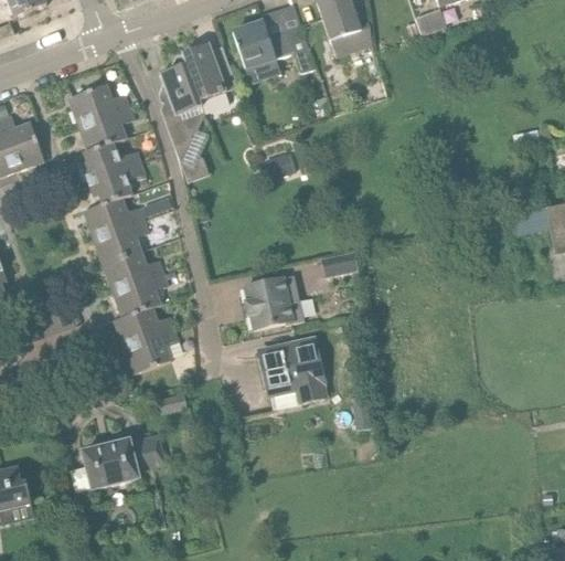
[(46,3),(45,0),(7,0),(13,17),(46,3)]
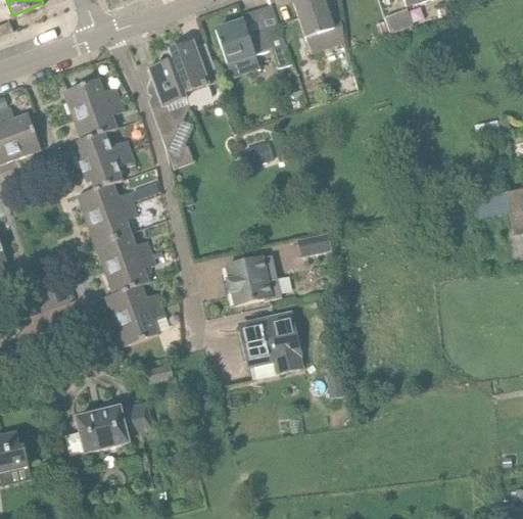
[(293,0),(304,38),(333,28),(327,10),(332,9),(330,3),(325,4),(323,0),(293,0)]
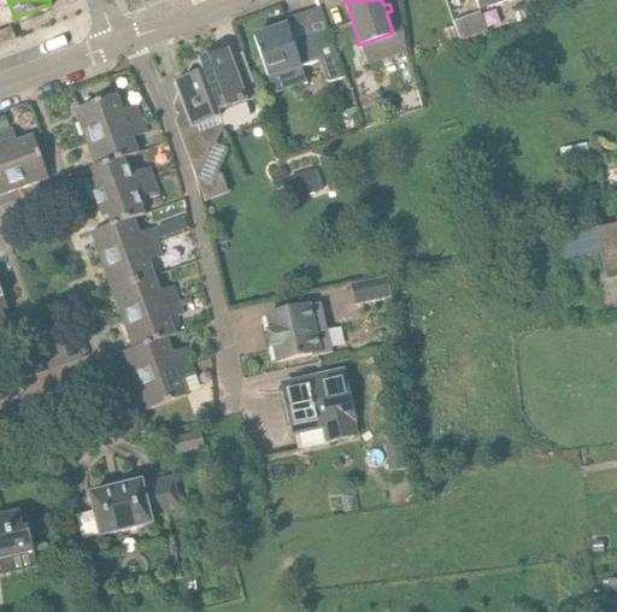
[(487,27),(481,10),(453,18),(459,36),(487,27)]
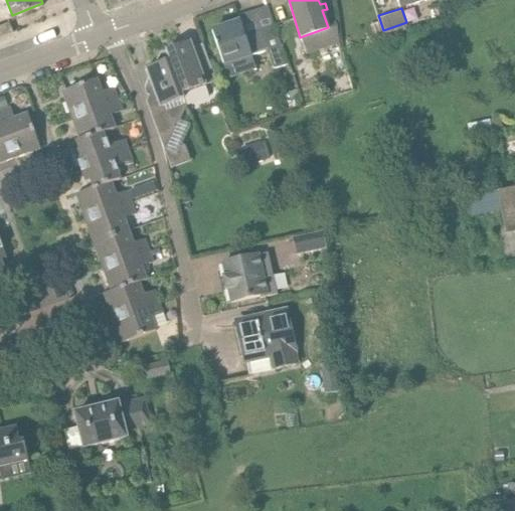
[(239,19),(211,28),(227,75),(255,65),(250,51),(267,46),(274,65),(286,61),(268,9),(267,9),(272,23),(243,32),(239,19)]
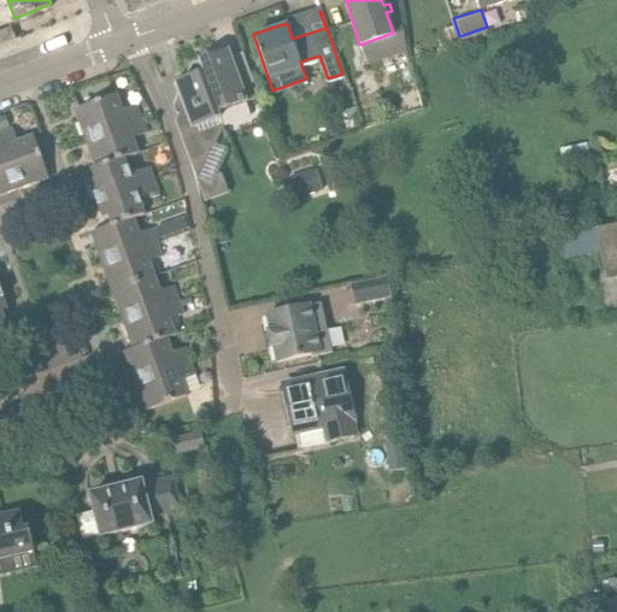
[(0,25),(0,41),(16,35),(11,22),(0,25)]
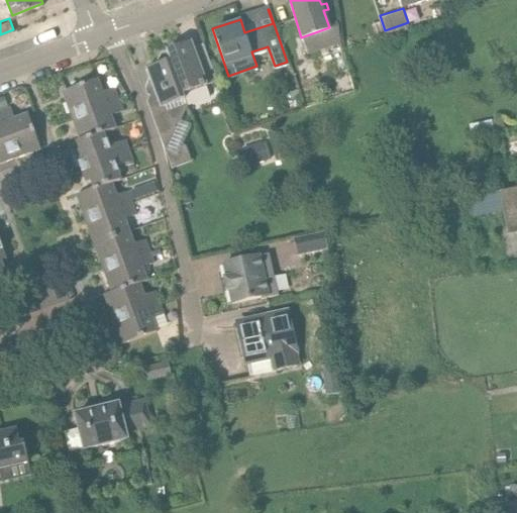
[(217,78),(203,41),(192,45),(176,40),(174,45),(165,48),(186,105),(187,102),(183,92),(208,82),(217,78)]
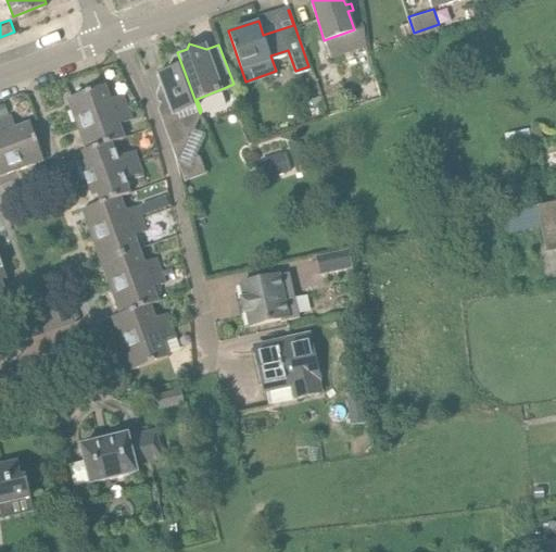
[(200,113),(177,52),(173,53),(156,89),(163,92),(158,105),(184,177),(205,170),(200,153),(199,148),(205,132),(194,126),(200,113)]
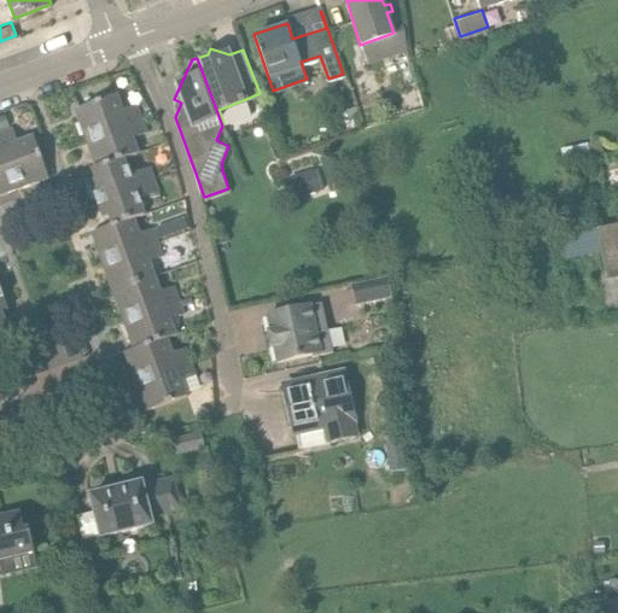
[(75,106),(86,136),(141,116),(135,101),(122,106),(116,91),(75,106)]
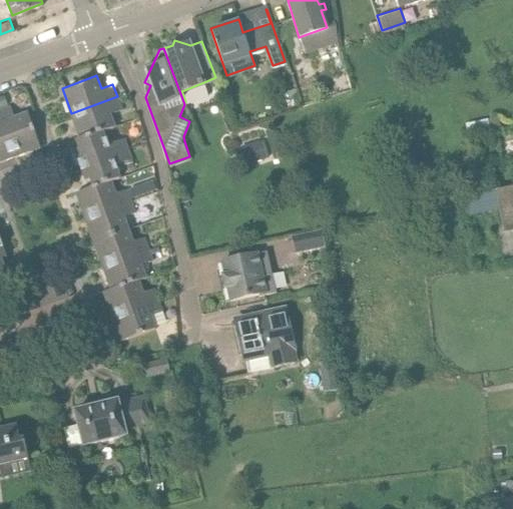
[(75,137),(76,138),(102,128),(102,129),(114,125),(109,111),(121,107),(117,96),(71,113),(79,136),(75,137)]
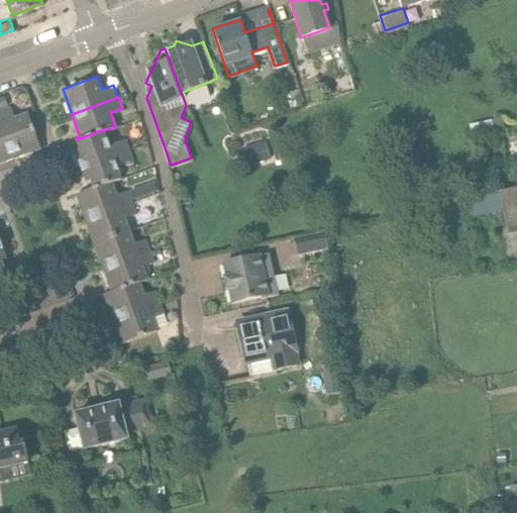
[(0,108),(0,112),(15,156),(40,146),(27,111),(14,116),(10,104),(0,108)]
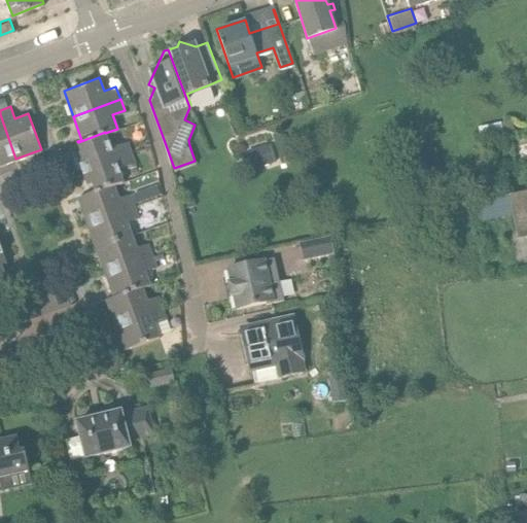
[(0,163),(15,159),(0,114),(0,163)]
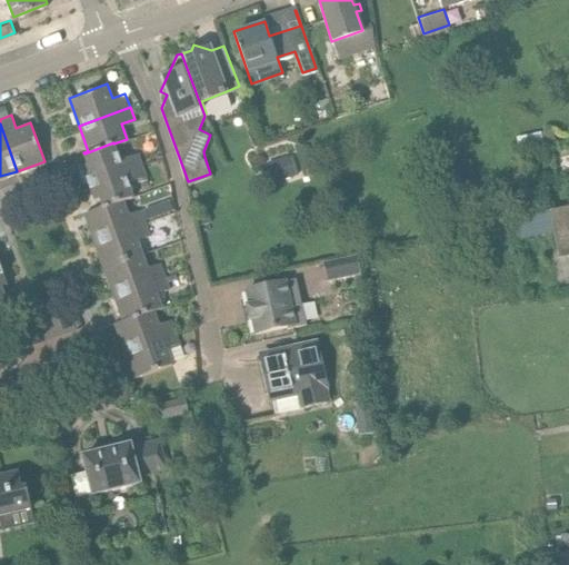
[(541,130),(517,135),(519,147),(543,142),(541,130)]
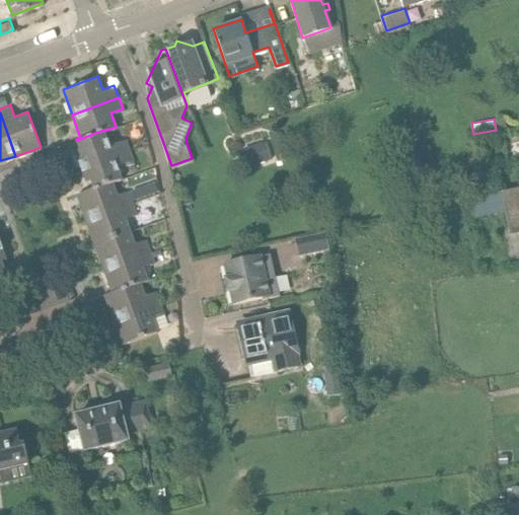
[(81,165),(129,148),(126,138),(108,144),(103,131),(103,130),(77,140),(80,148),(75,150),(81,165)]
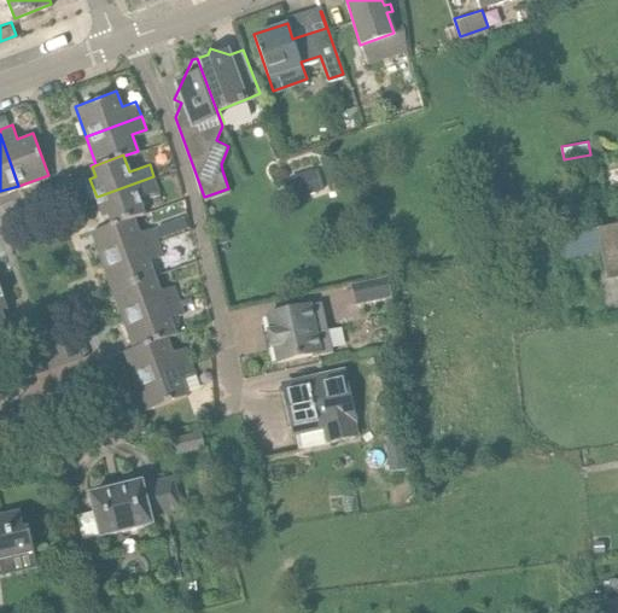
[(313,165),(290,174),(297,194),(320,186),(313,165)]
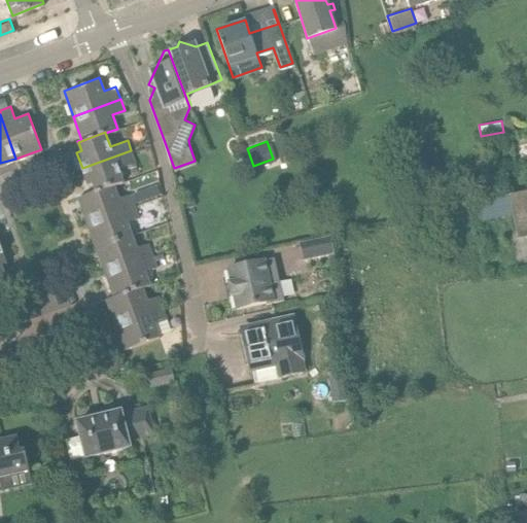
[(77,196),(78,198),(114,184),(123,181),(117,166),(127,163),(128,167),(136,164),(135,161),(131,150),(82,168),(88,183),(93,182),(95,189),(77,196)]
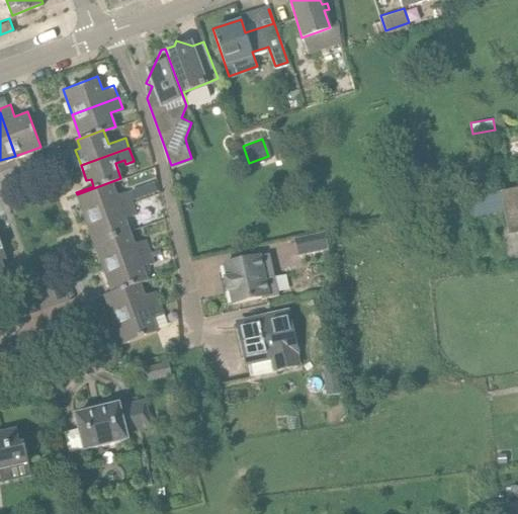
[(142,184),(145,193),(157,189),(154,180),(142,184)]
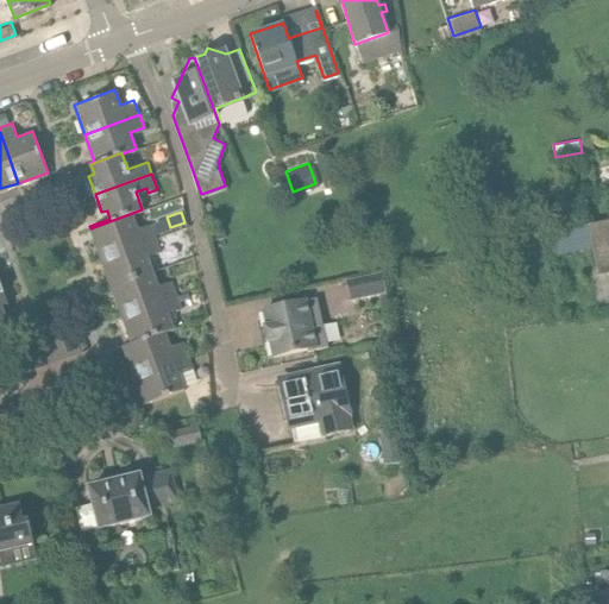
[(101,256),(156,236),(150,221),(137,226),(132,213),(90,228),(101,256)]
